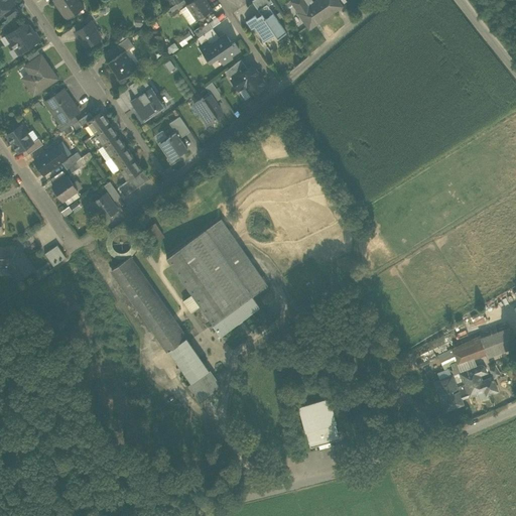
[(0,0),(0,13),(3,11),(13,4),(14,4),(11,0),(0,0)]
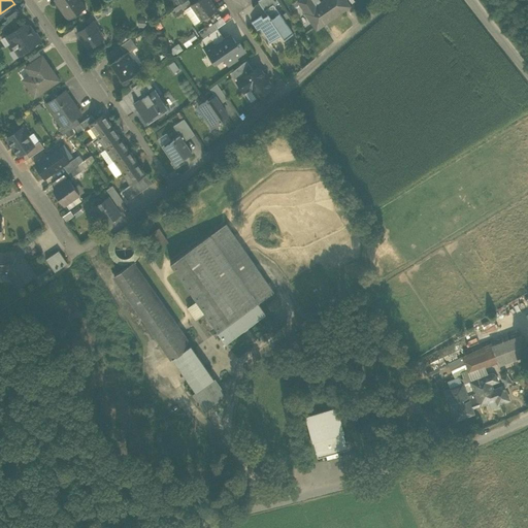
[(65,7),(59,0),(54,0),(61,10),(65,7)]
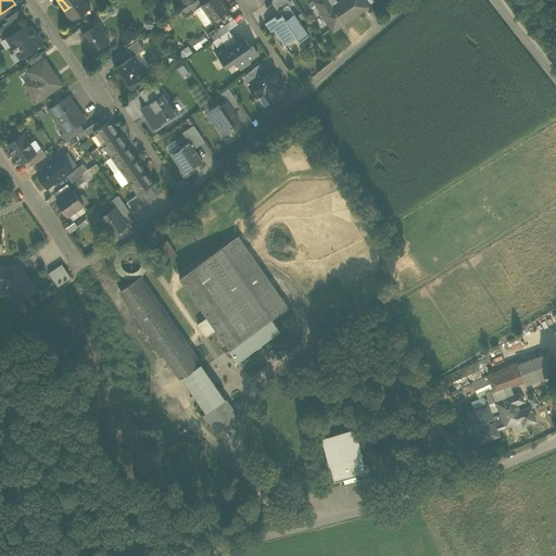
[(64,11),(71,21),(83,12),(80,9),(88,3),(85,0),(62,0),(68,8),(64,11)]
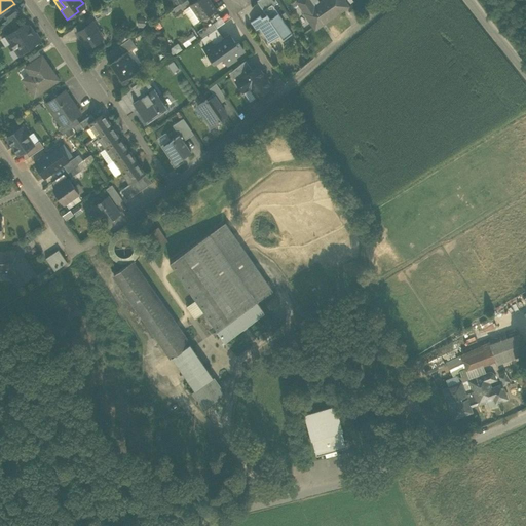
[(191,4),(187,0),(185,0),(183,2),(175,7),(179,13),(183,10),(190,5),(191,4)]
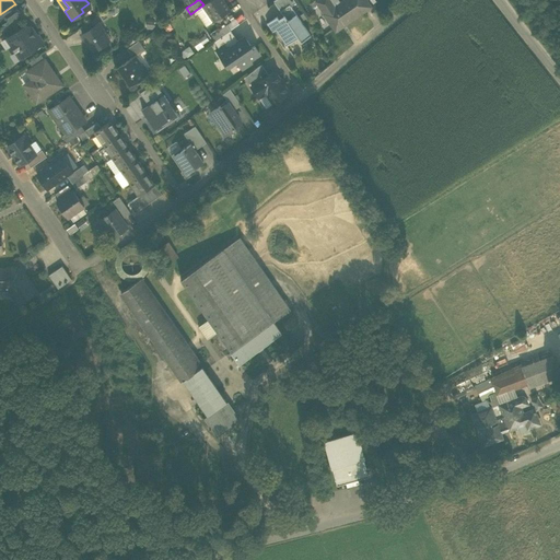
[(202,6),(213,21),(230,10),(222,0),(209,0),(203,4),(202,6)]
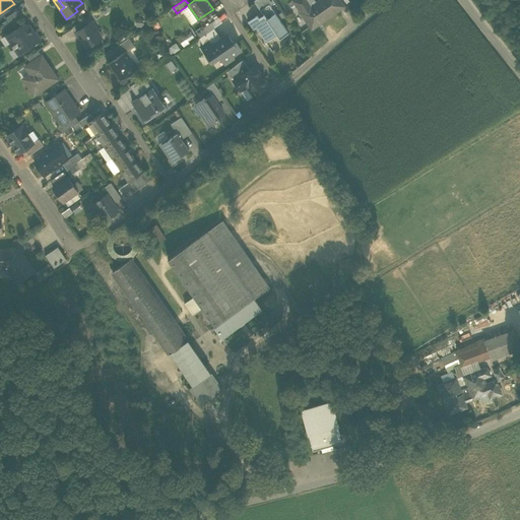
[(255,0),(254,1),(260,10),(269,4),(270,6),(275,2),(272,0),(255,0)]
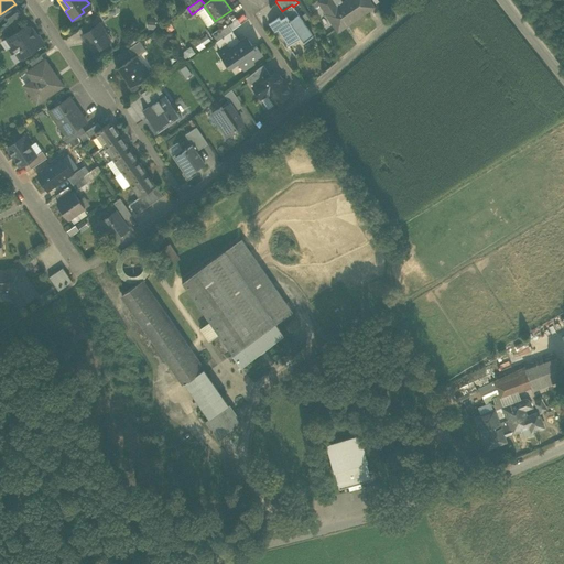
[(326,14),(337,29),(346,22),(348,24),(367,11),(367,10),(359,0),(346,0),(343,3),(340,0),(321,0),(318,2),(318,3),(320,2),(327,13),(326,14)]
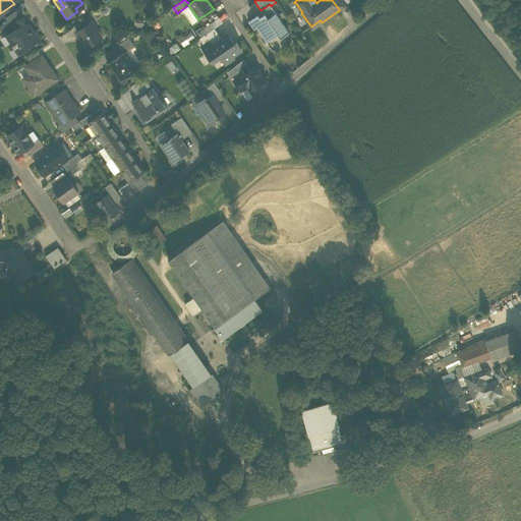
[(332,0),(339,9),(343,6),(344,7),(345,6),(340,0),(332,0)]
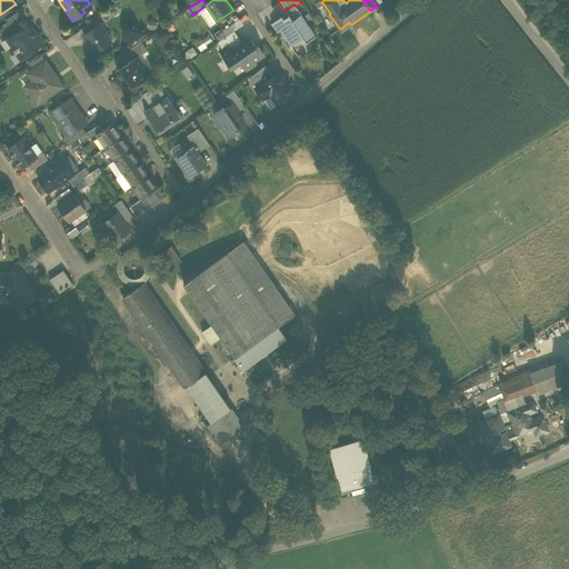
[(82,9),(85,12),(92,8),(90,3),(82,9)]
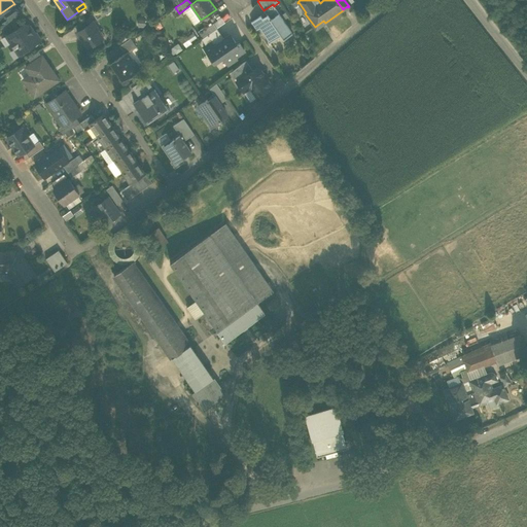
[(3,11),(9,21),(20,14),(13,4),(3,11)]
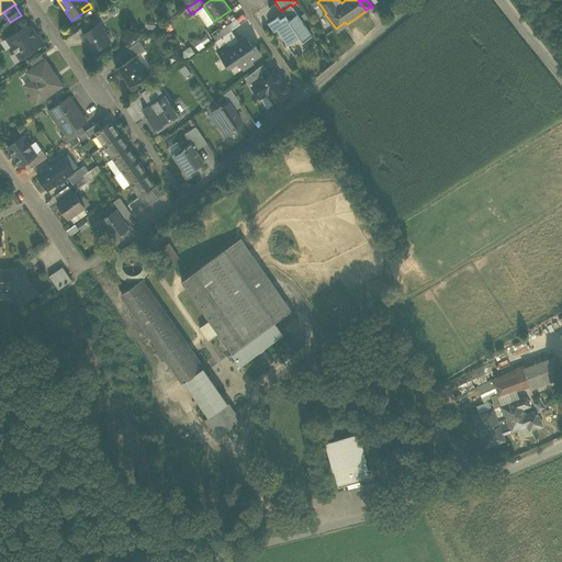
[(100,14),(104,19),(117,10),(114,4),(100,14)]
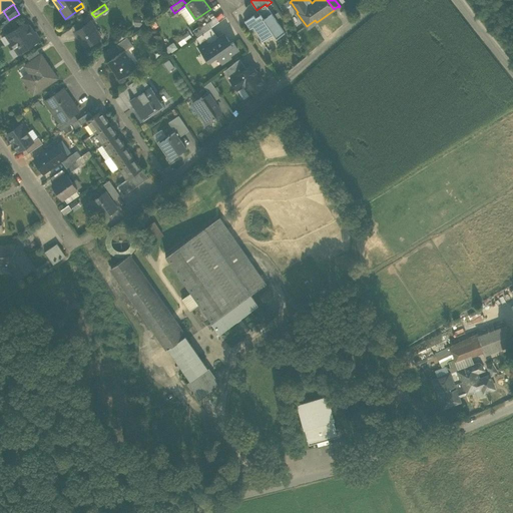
[(253,15),(244,22),(249,29),(251,27),(262,42),(273,34),(276,39),(285,32),(267,6),(266,4),(257,10),(260,15),(254,17),(253,15)]
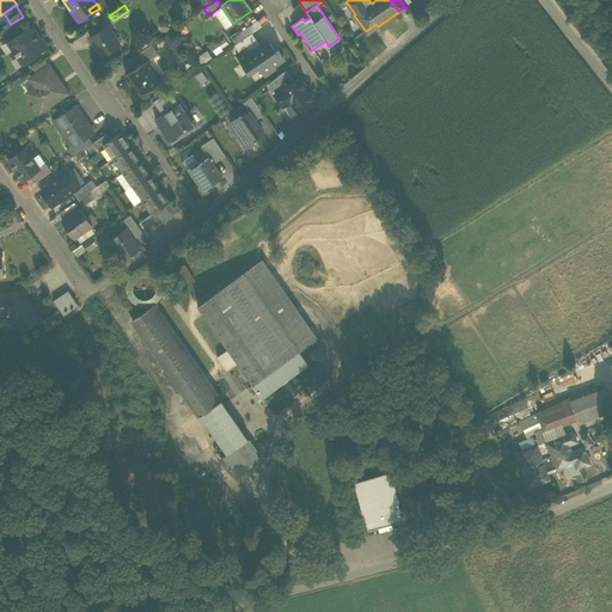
[(233,23),(221,6),(213,12),(225,29),(233,23)]
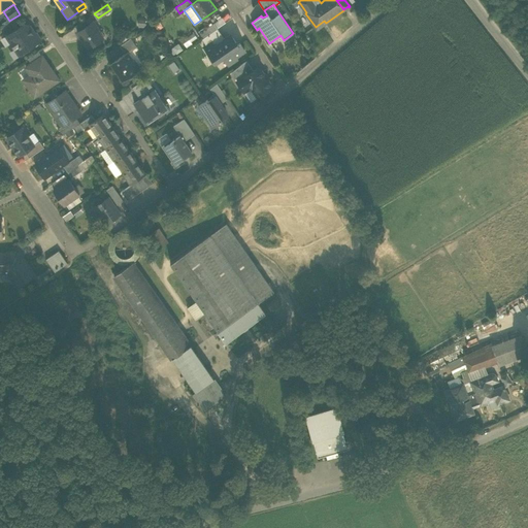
[(222,17),(217,9),(201,20),(205,26),(206,28),(213,23),(222,17)]
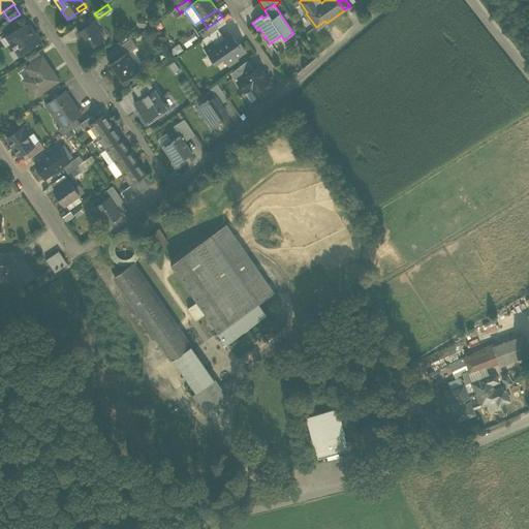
[(226,23),(222,17),(214,23),(217,29),(226,23)]
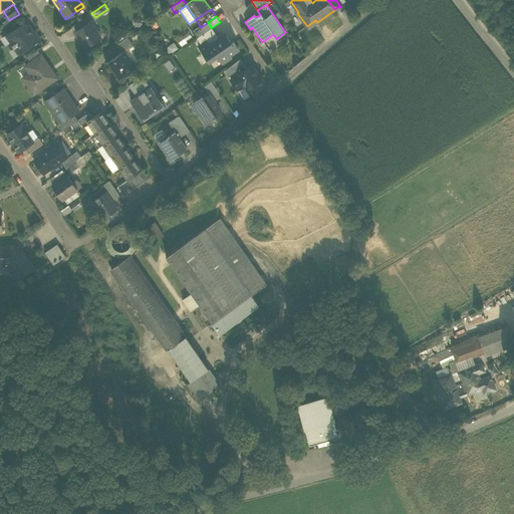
[(78,38),(84,47),(100,36),(89,21),(77,29),(81,36),(78,38)]
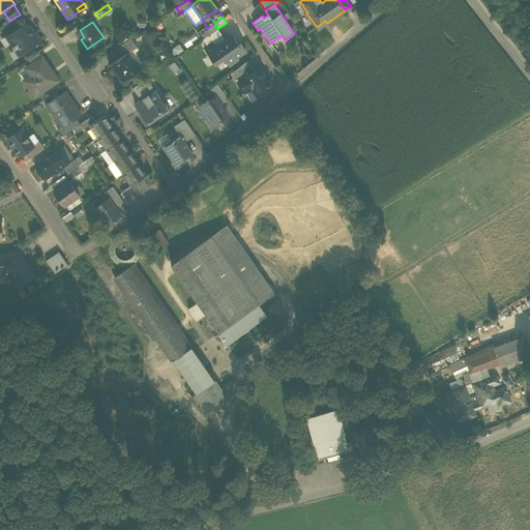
[(200,31),(204,38),(217,29),(214,23),(207,28),(206,26),(200,31)]
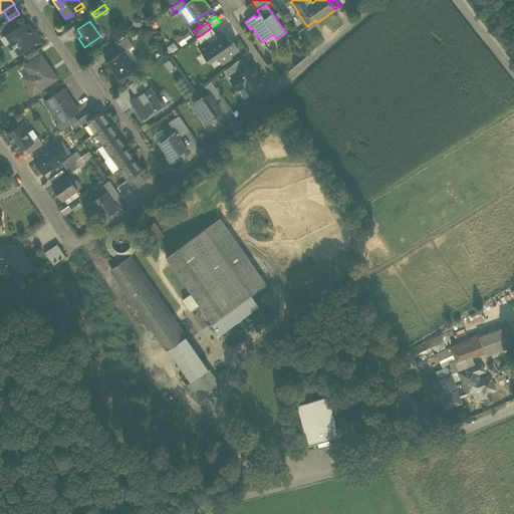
[(20,46),(23,50),(38,39),(39,38),(35,33),(34,33),(28,26),(23,24),(6,36),(15,48),(17,46),(18,47),(20,46)]
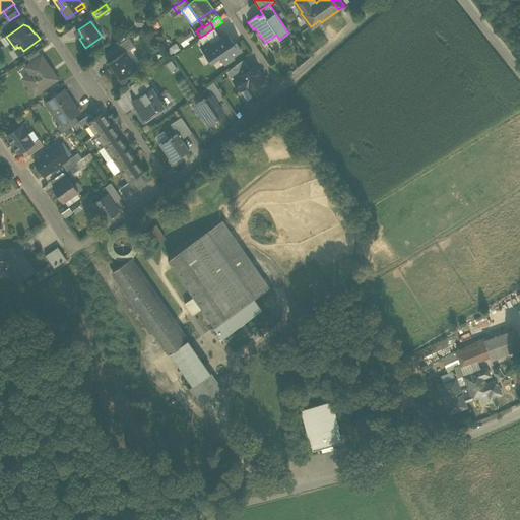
[(220,39),(213,28),(200,38),(198,39),(203,46),(207,42),(210,47),(220,40),(219,39),(220,39)]
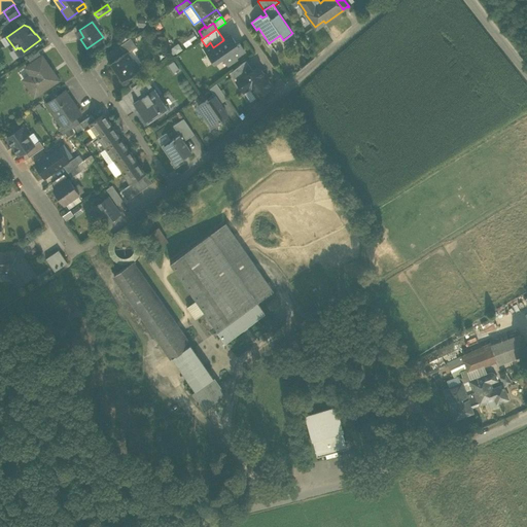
[(235,58),(244,50),(239,43),(236,45),(234,42),(235,42),(230,34),(223,39),(222,39),(223,40),(213,47),(210,42),(206,46),(204,47),(214,62),(221,57),(227,65),(236,60),(235,58)]
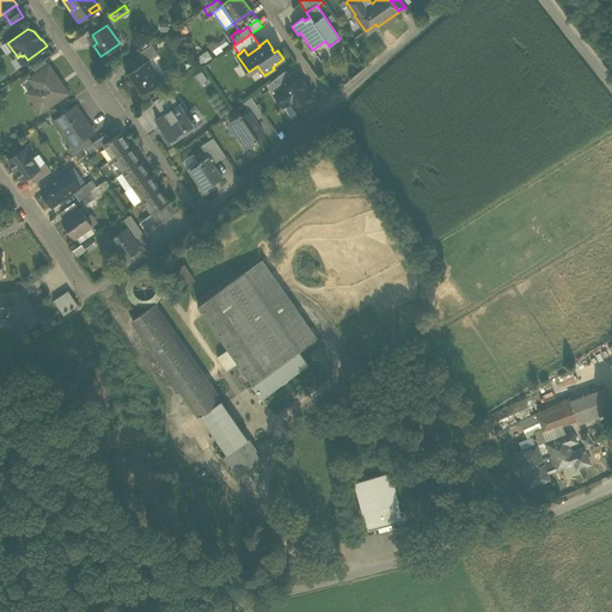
[(139,53),(146,62),(147,61),(158,54),(152,44),(139,53)]
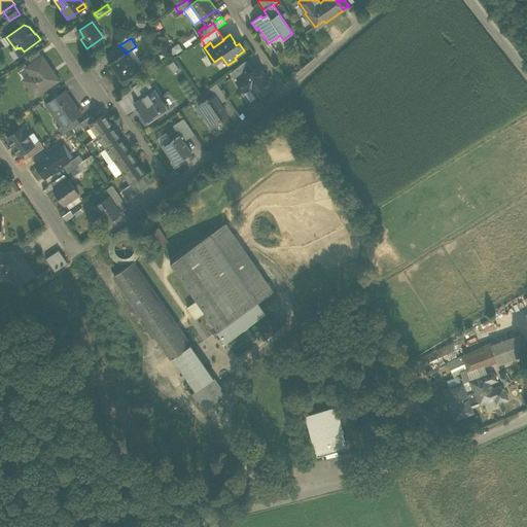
[(29,58),(32,63),(43,55),(40,50),(29,58)]
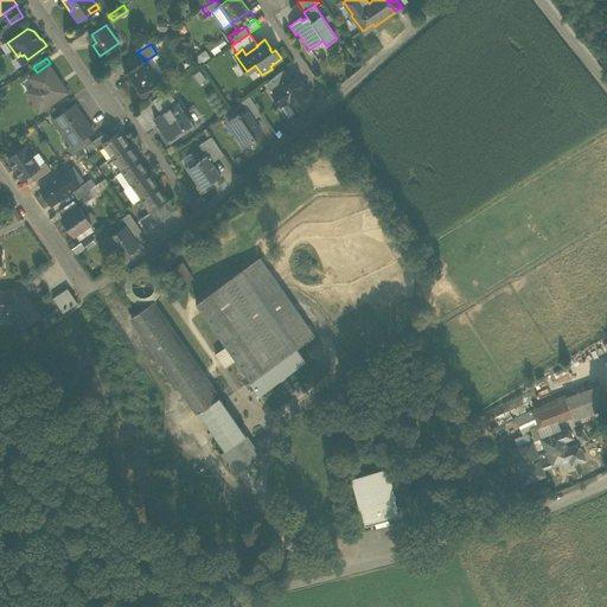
[(128,72),(141,93),(158,81),(152,71),(153,70),(146,61),(145,62),(128,72)]
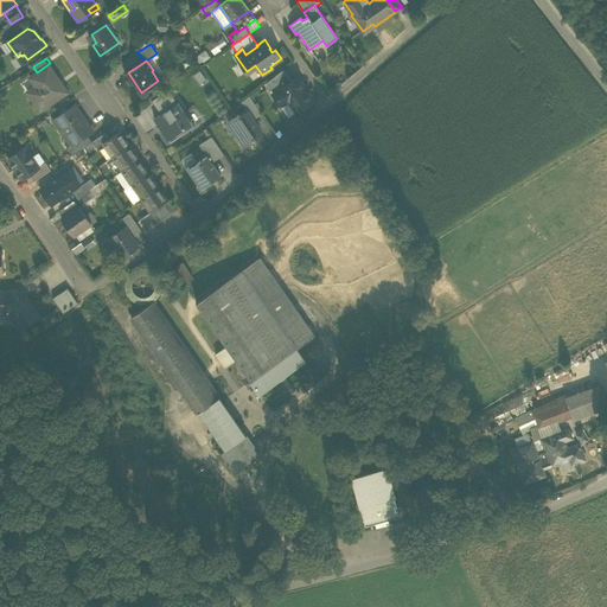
[(27,90),(40,109),(69,90),(50,63),(37,72),(32,76),(37,84),(27,90)]
